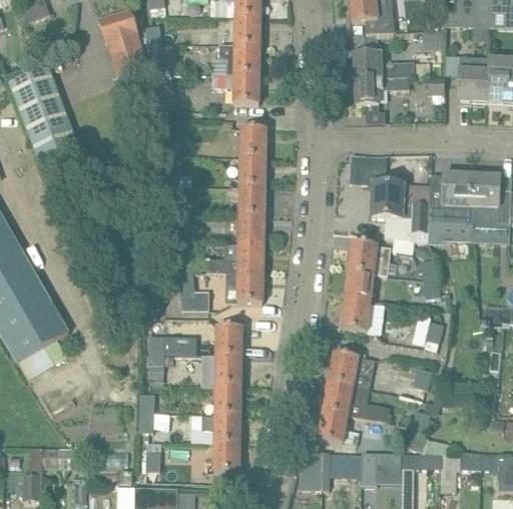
[(29,22),(49,15),(44,0),(37,0),(29,3),(30,6),(24,8),(29,22)]
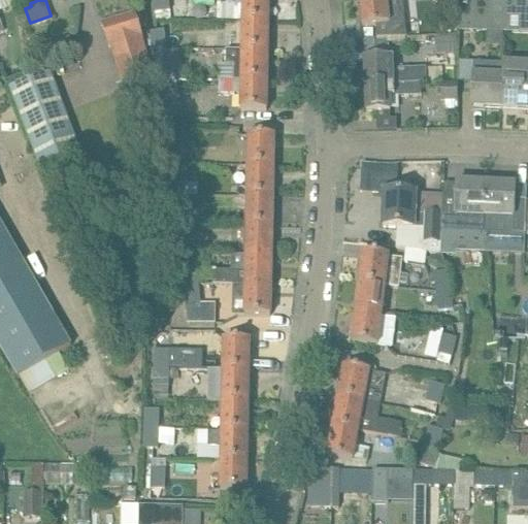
[(154,0),(155,9),(170,7),(169,0),(154,0)]
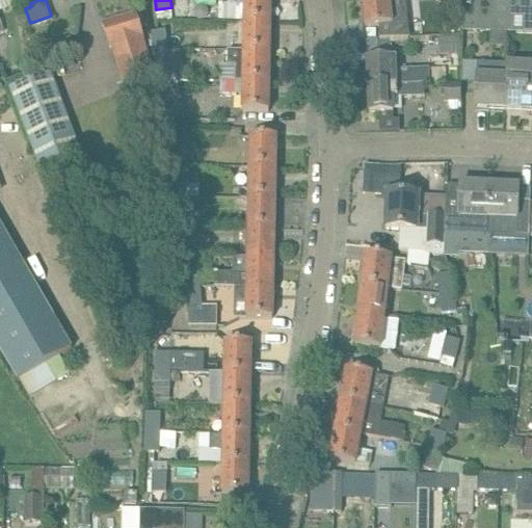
[(244,0),(244,17),(270,18),(270,0),(244,0)]
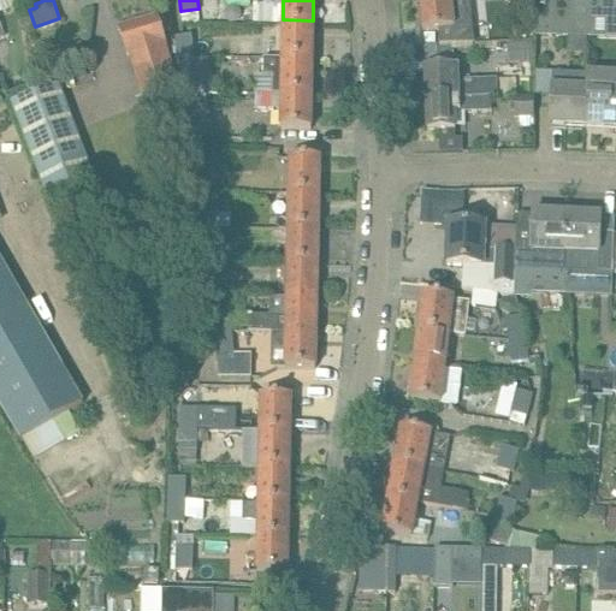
[(420,0),(424,28),(439,25),(440,40),(474,40),(469,0),(420,0)]
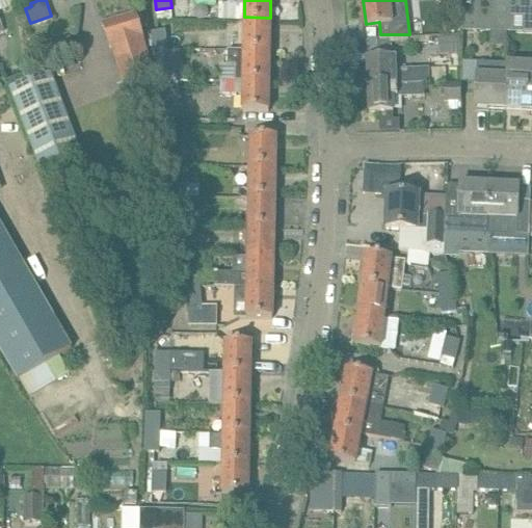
[(454,0),(461,11),(461,27),(508,29),(509,0),(454,0)]
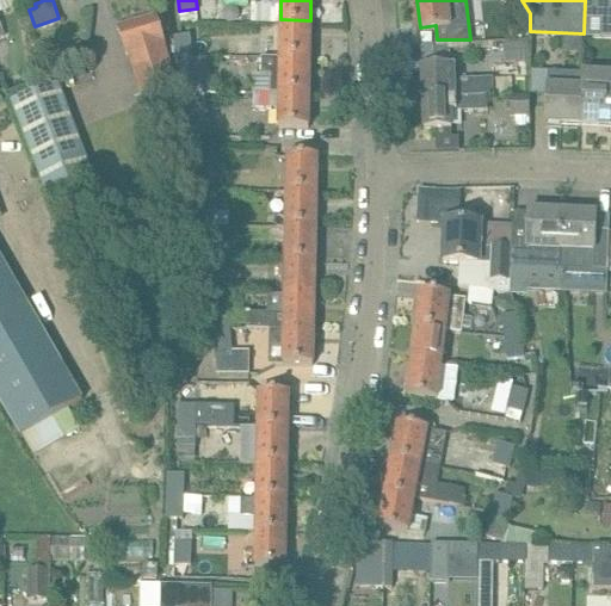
[(127,53),(164,39),(154,10),(117,23),(127,53)]
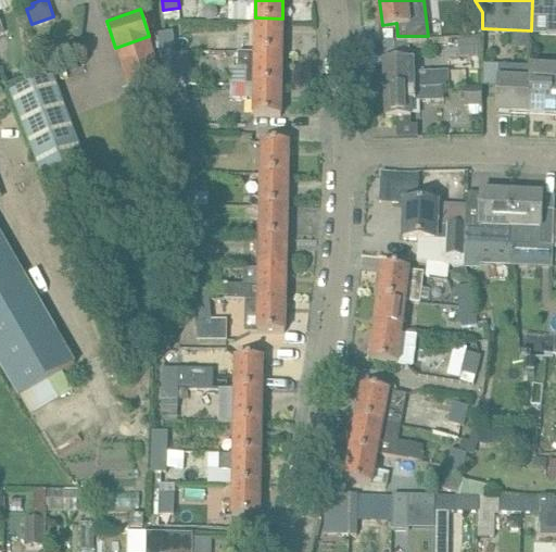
[(254,50),(281,50),(282,19),(255,17),(254,50)]
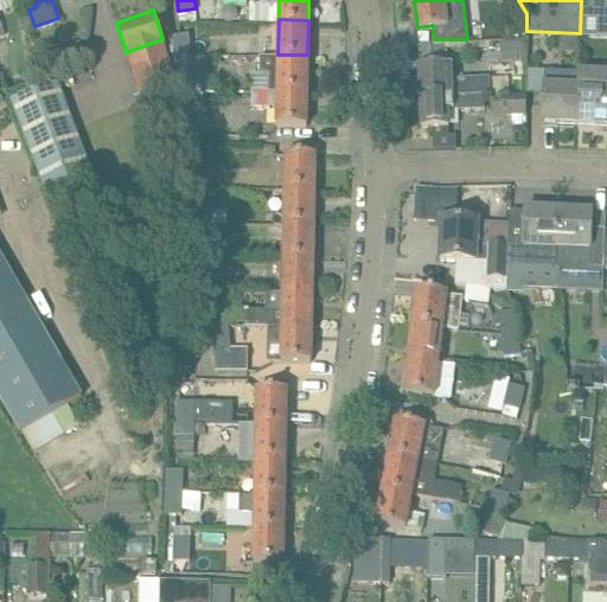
[(171,32),(174,55),(191,53),(189,30),(171,32)]
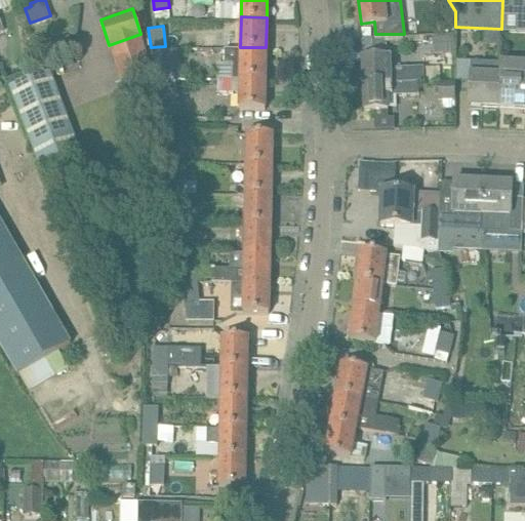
[(452,32),(432,32),(433,48),(442,48),(453,48),(452,32)]
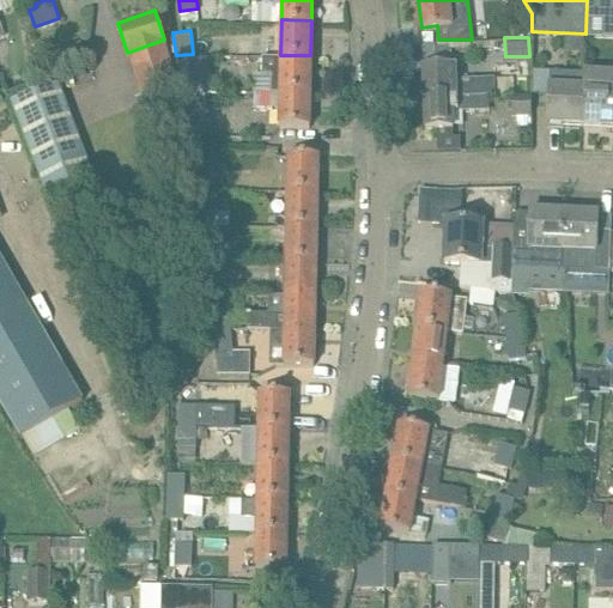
[(450,42),(432,42),(432,56),(450,56),(450,42)]
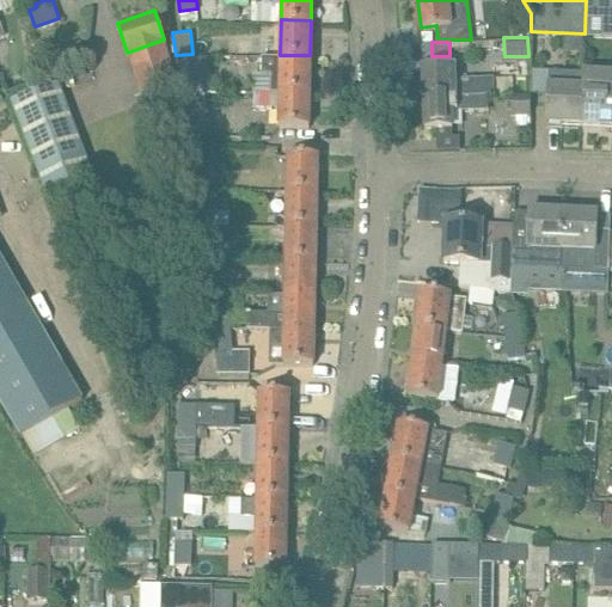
[(182,94),(187,94),(204,93),(204,89),(218,87),(218,63),(230,63),(230,53),(193,54),(176,55),(178,80),(179,79),(182,94)]
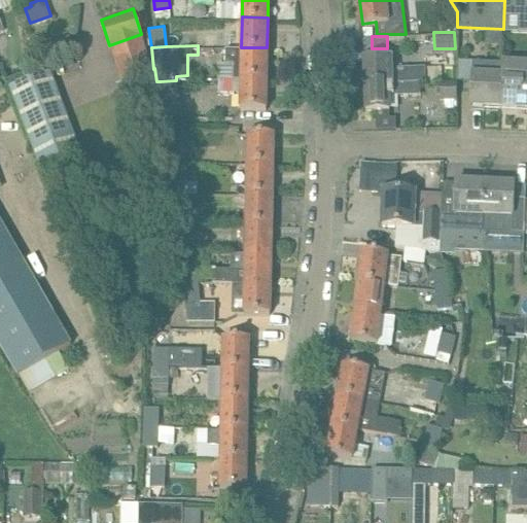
[(218,76),(267,77),(267,47),(241,47),(224,46),(224,61),(218,60),(218,76)]
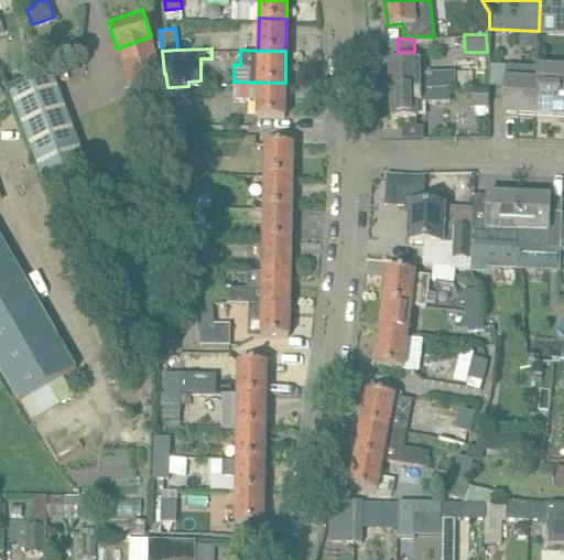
[(390,87),(451,86),(451,85),(456,85),(456,68),(421,70),(420,58),(390,58),(390,87)]
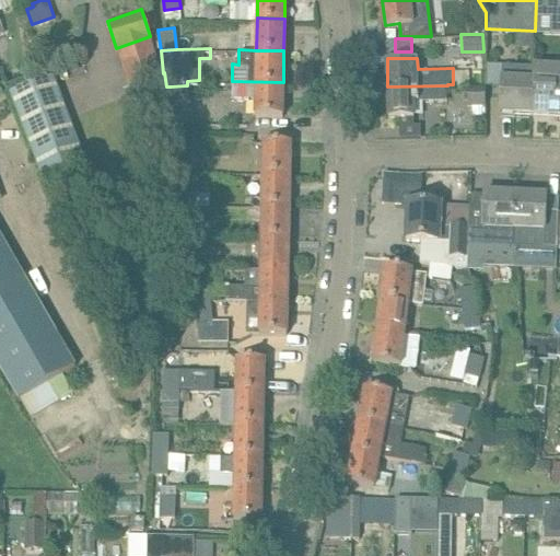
[(500,111),(531,113),(533,79),(534,79),(535,65),(535,62),(502,61),(500,111)]
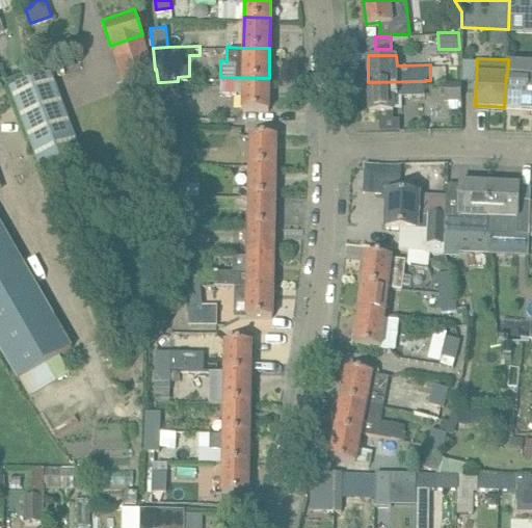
[(531,62),(508,61),(507,75),(506,75),(504,107),(531,108),(531,62)]
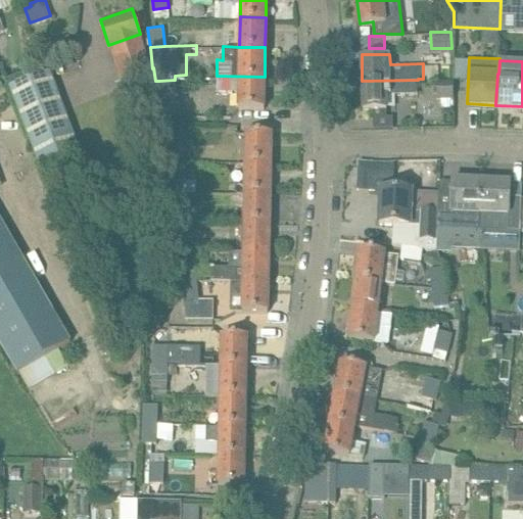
[(38,161),(79,145),(49,68),(8,84),(38,161)]
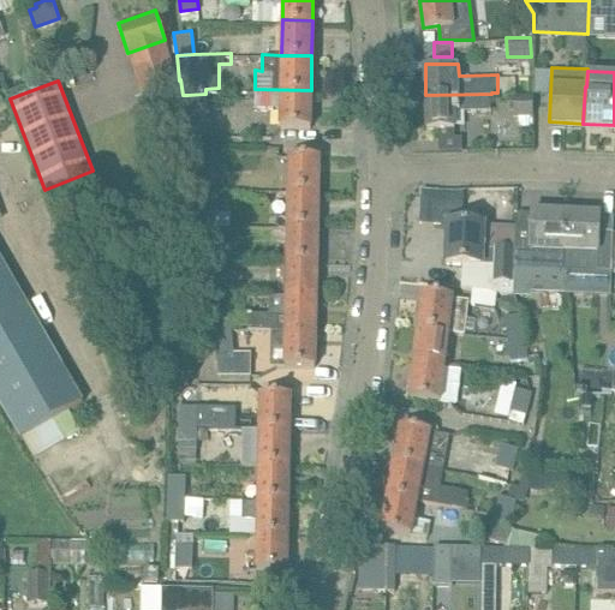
[(310,125),(311,90),(255,89),(255,90),(256,90),(255,105),(281,105),(280,125),(310,125)]
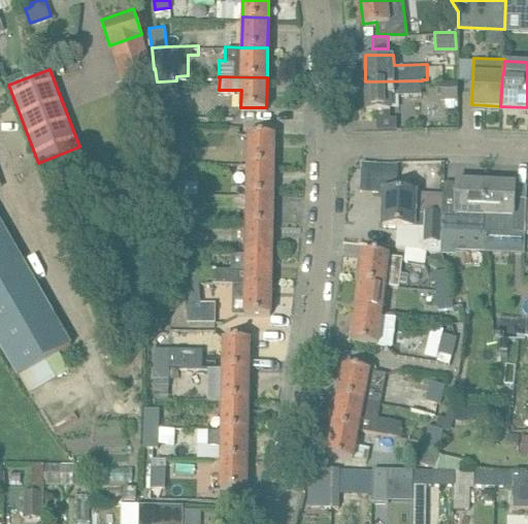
[(179,113),(176,80),(161,82),(164,115),(179,113)]
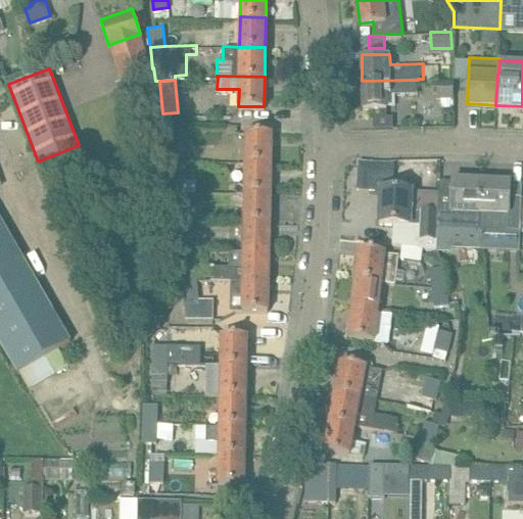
[(418,80),(362,81),(363,107),(386,106),(386,92),(418,91),(418,80)]
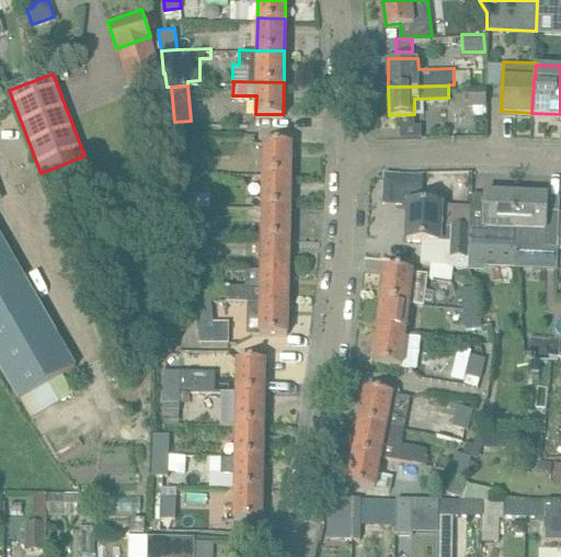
[(468,102),(485,102),(485,86),(468,86),(468,102)]
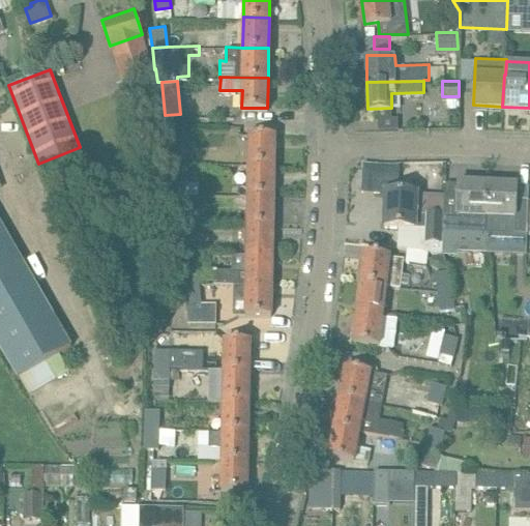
[(248,163),(274,164),(274,133),(249,133),(248,163)]
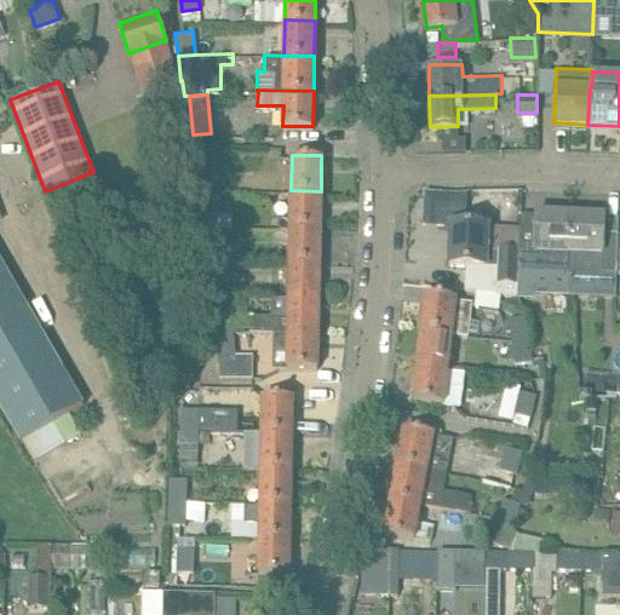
[(452,223),(453,223),(454,208),(464,210),(466,190),(425,188),(423,220),(452,223)]
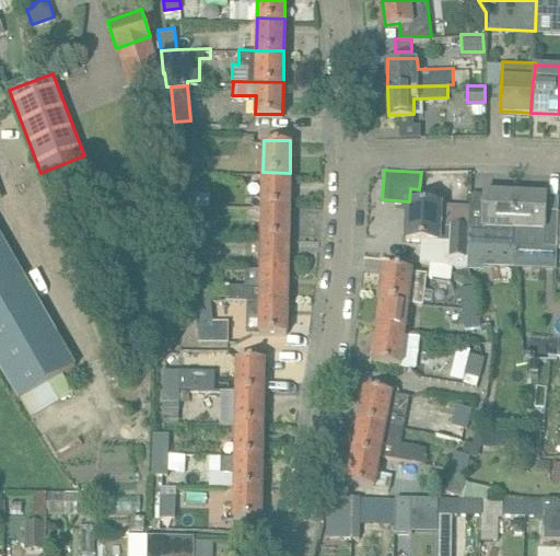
[(263,204),(289,205),(290,173),(263,172),(263,204)]
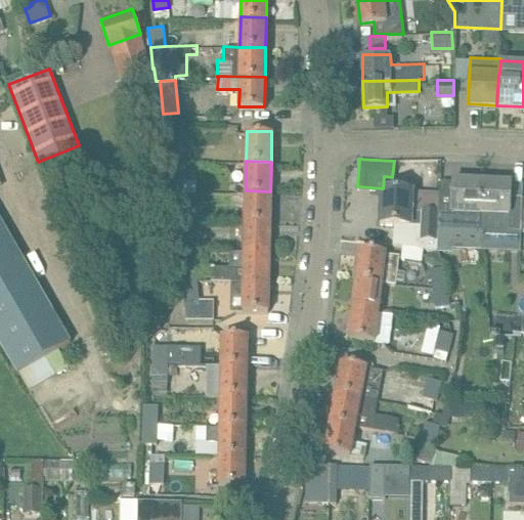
[(479,227),(482,179),(452,177),(452,191),(439,190),(438,209),(438,225),(479,227)]
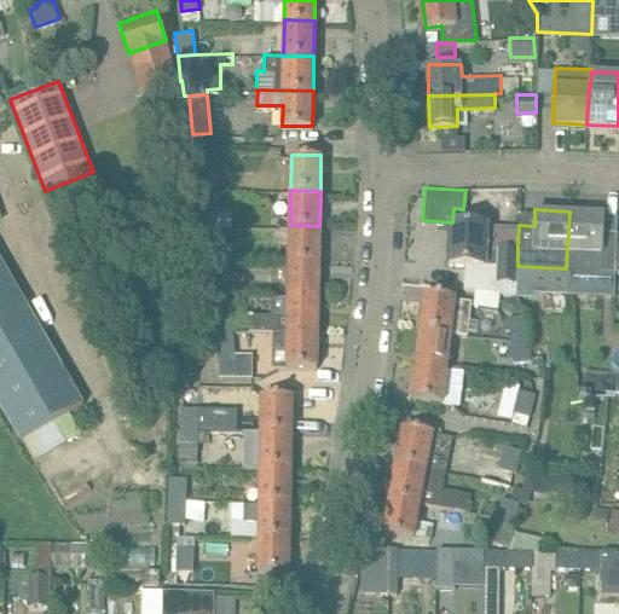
[(614,270),(617,230),(602,230),(603,213),(570,212),(566,268),(568,268),(568,267),(614,270)]
